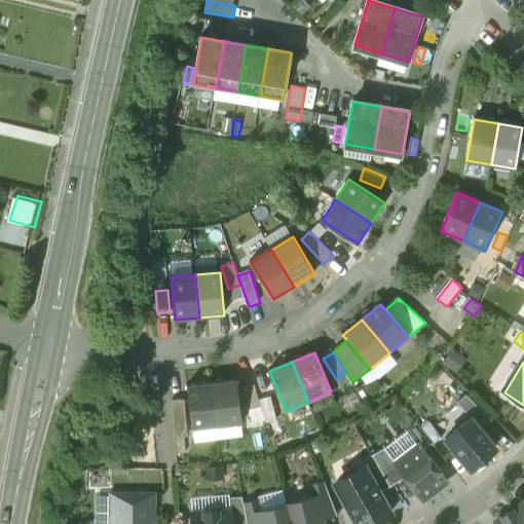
[(345,373),(336,379),(341,386),(350,381),(345,373)]
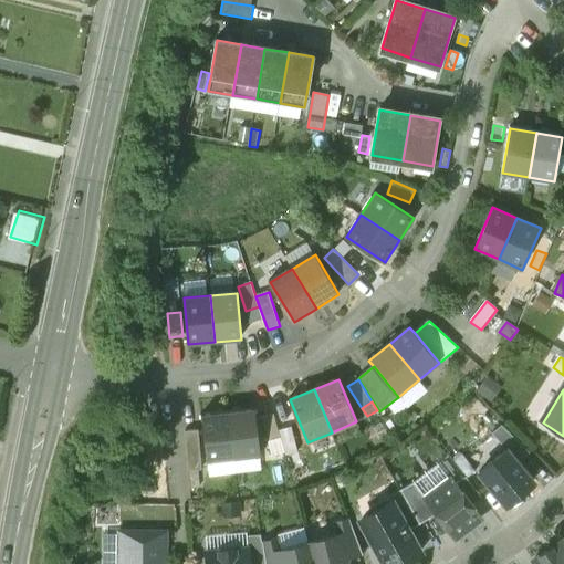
[(256,409),(229,413),(235,458),(261,455),(256,409)]
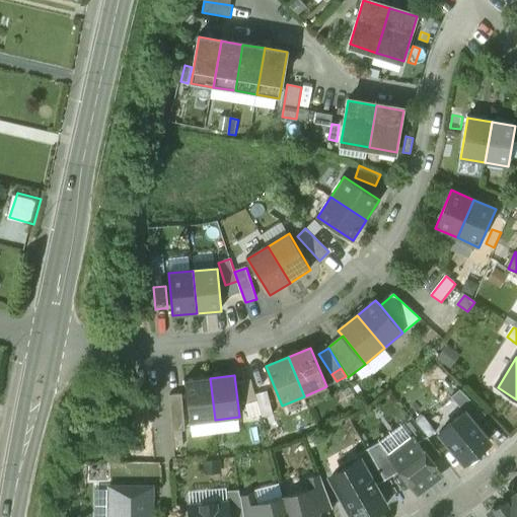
[(210,378),(186,380),(191,423),(215,420),(210,378)]
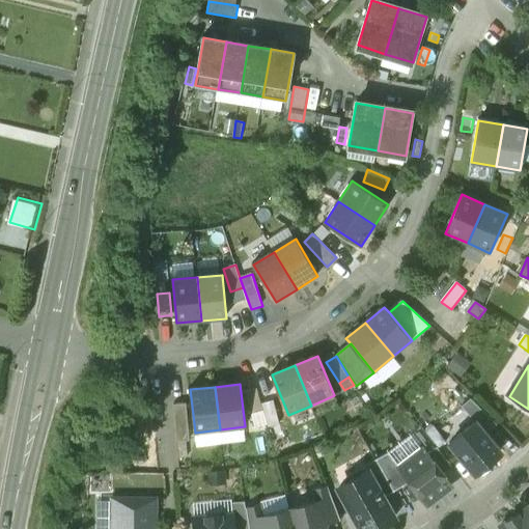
[(257,389),(246,392),(252,414),(263,411),(257,389)]
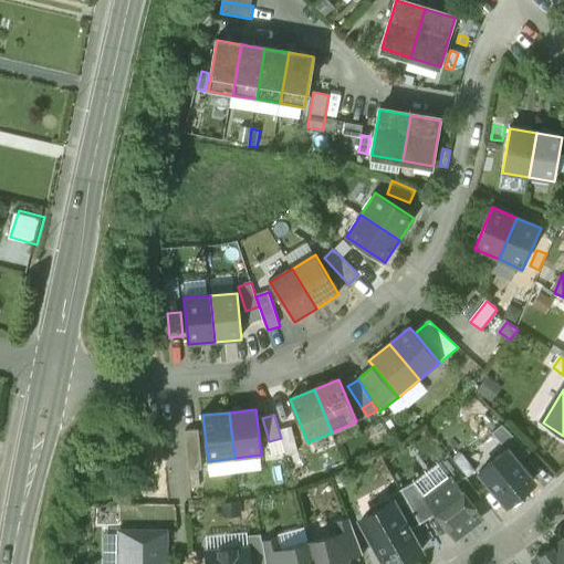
[(531,453),(502,425),(493,434),(507,450),(508,450),(519,463),(531,453)]
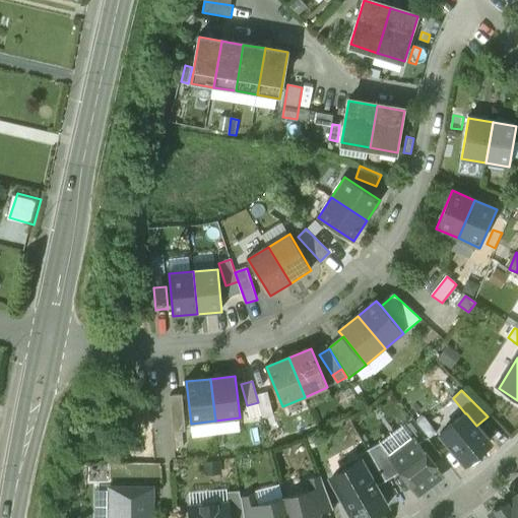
[(268,392),(257,395),(263,418),(274,415),(268,392)]
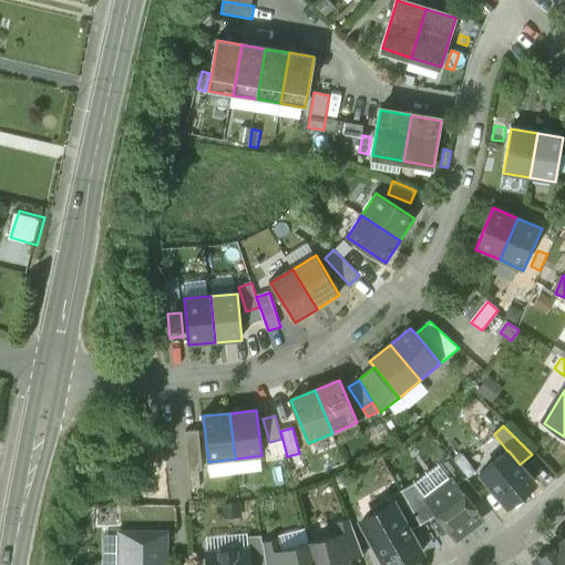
[(199,431),(186,432),(189,472),(203,471),(199,431)]
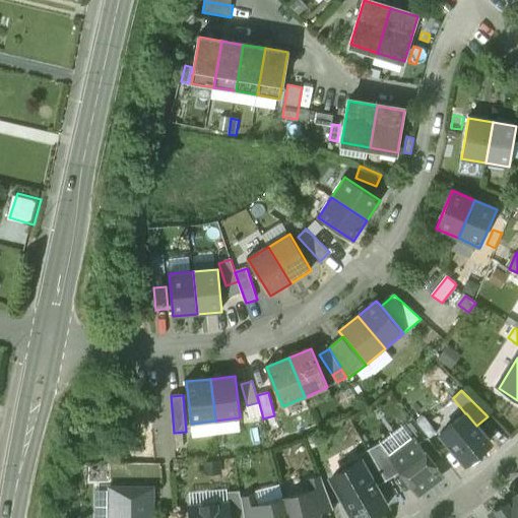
[(465,413),(441,434),(465,464),(491,443),(476,426),(466,413),(465,413)]
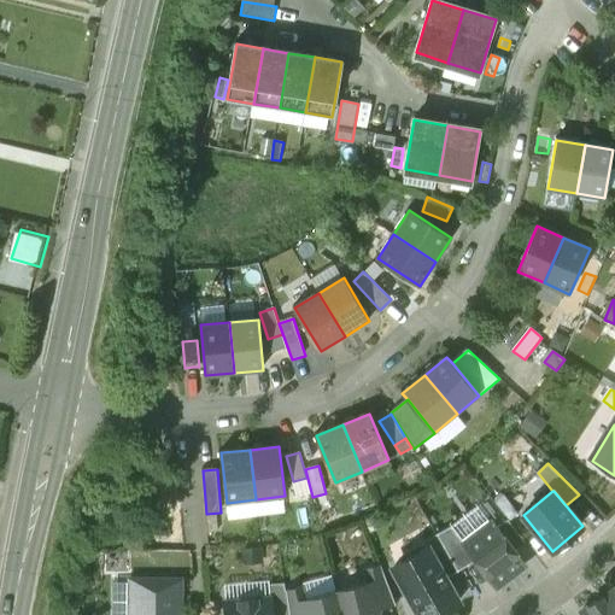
[(526,543),(509,520),(497,528),(515,551),(526,543)]
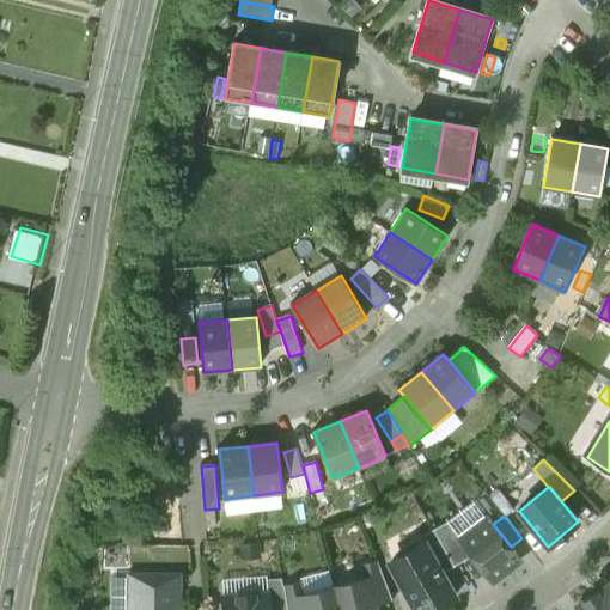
[(493,524),(488,518),(462,540),(494,583),(522,561),(511,547),(493,524)]
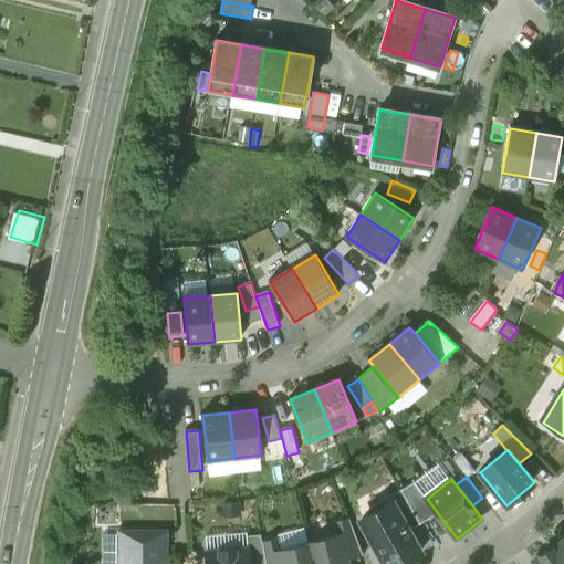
[(421,524),(401,489),(389,497),(393,502),(394,501),(409,530),(421,524)]
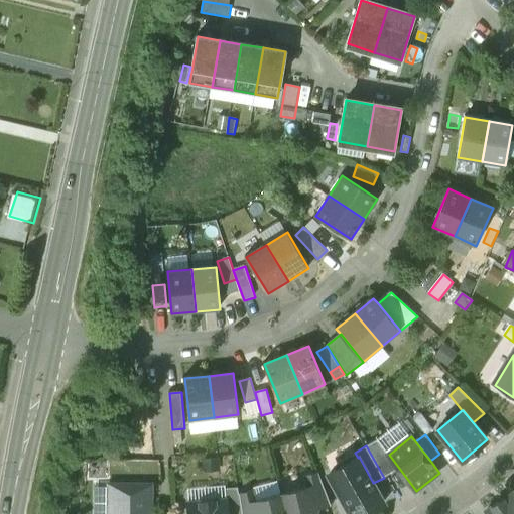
[(358,458),(332,472),(344,494),(341,496),(351,513),(366,513),(385,504),(373,483),(359,457),(358,458)]
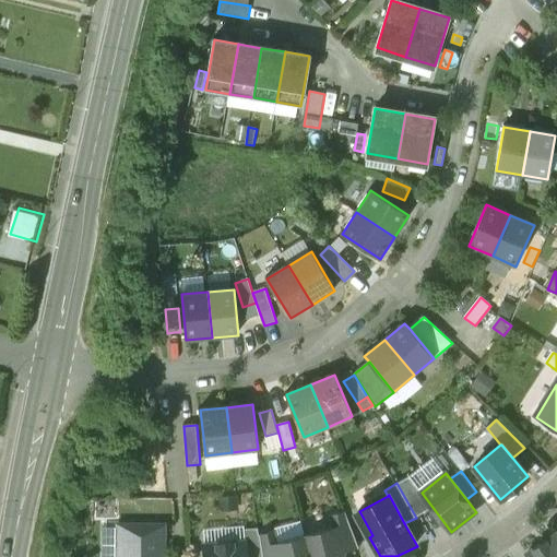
[(359,548),(345,511),(330,516),(333,529),(335,529),(342,553),(359,548)]
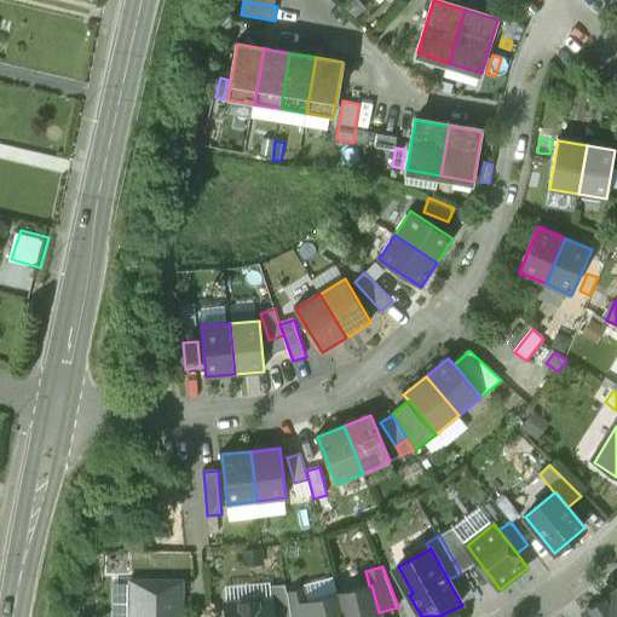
[(365,571),(335,580),(339,594),(369,586),(365,571)]
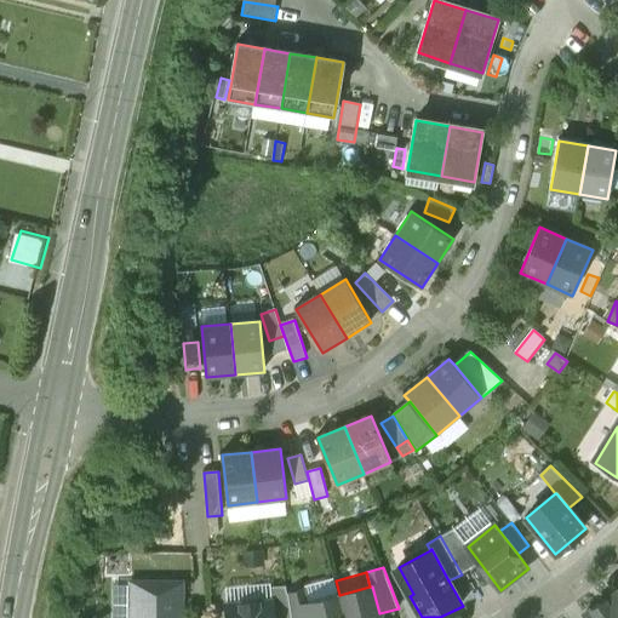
[(309,604),(339,595),(336,581),(305,589),(309,604)]
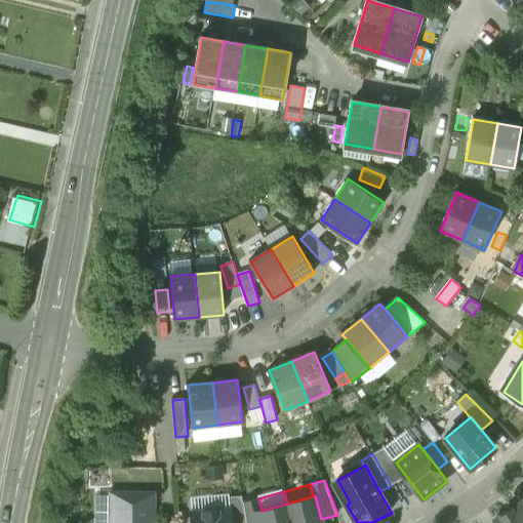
[(153,522),(154,493),(113,492),(112,522),(153,522)]
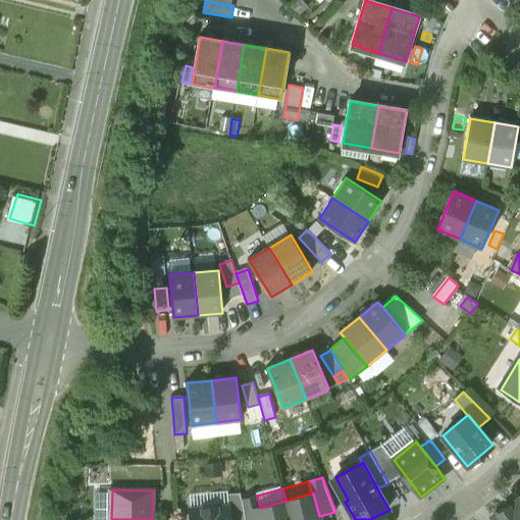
[(242,492),(228,494),(229,506),(230,519),(246,519),(243,499),(242,492)]
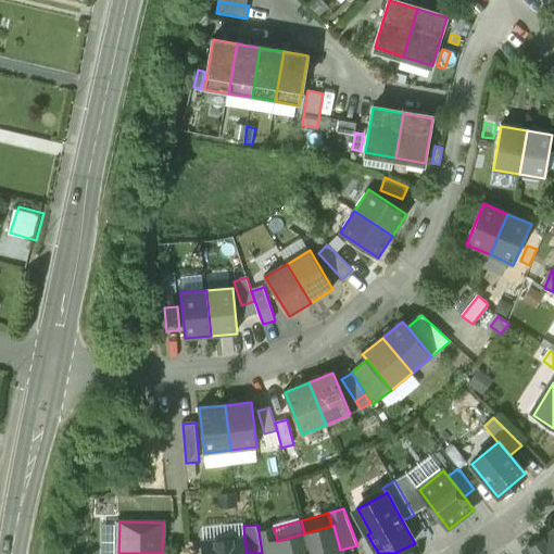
[(331,526),(304,533),(309,553),(341,553),(340,550),(334,526),(331,526)]
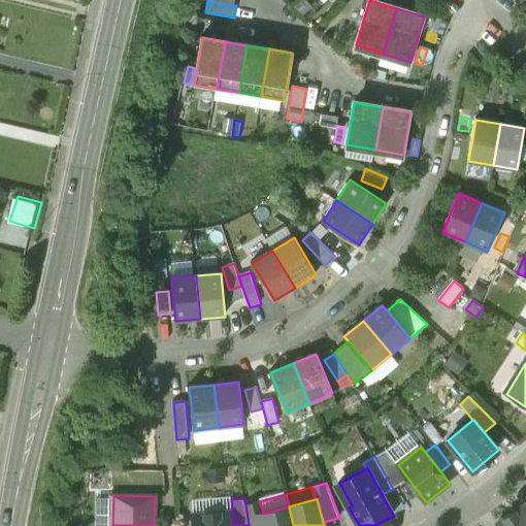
[(260,501),(245,504),(249,525),(264,525),(261,514),(263,514),(260,501)]
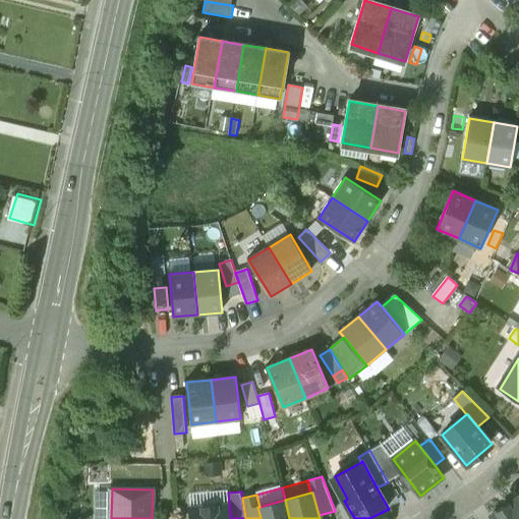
[(260,507),(257,507),(261,518),(289,518),(285,500),(260,507)]
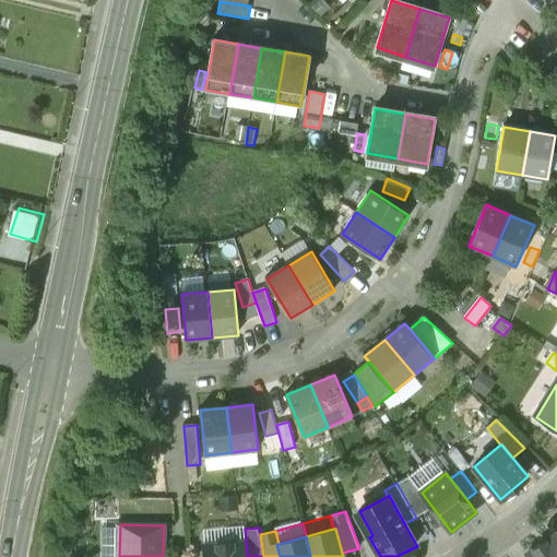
[(556,544),(553,538),(528,555),(529,556),(556,556),(556,544)]
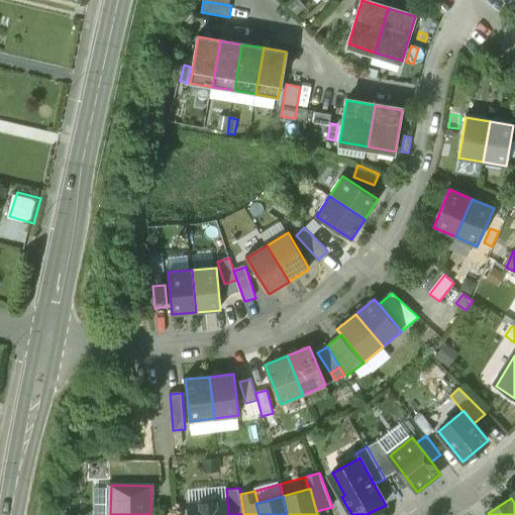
[(227,501),(189,505),(190,514),(228,514),(227,501)]
